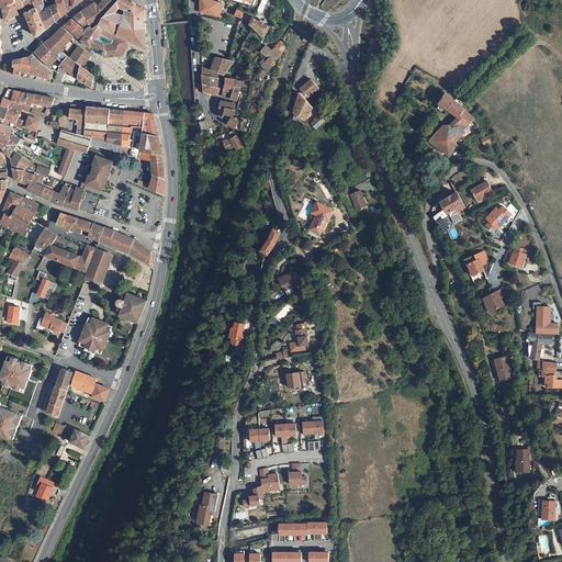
[(0,0),(0,6),(2,10),(14,3),(12,0),(0,0)]
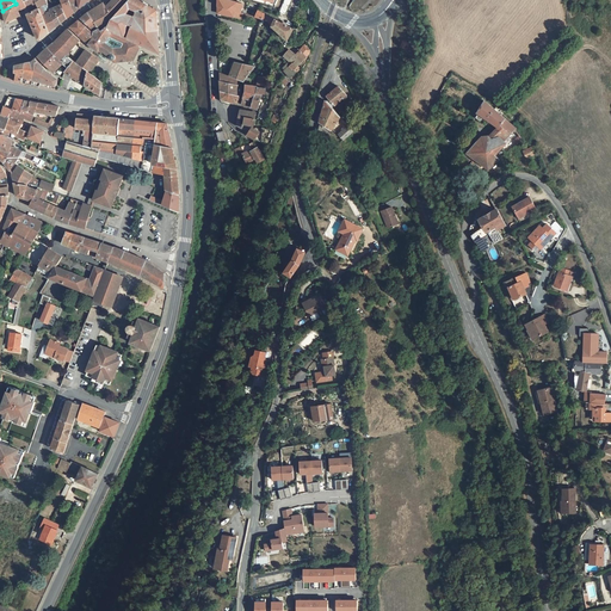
[(13,0),(16,4),(19,11),(26,8),(23,2),(20,0),(13,0)]
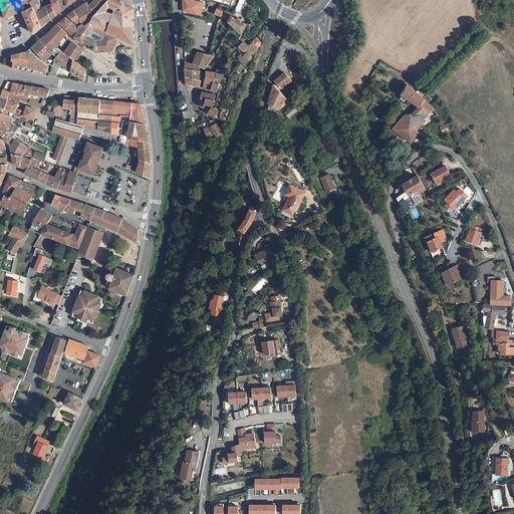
[(37,2),(35,0),(27,0),(30,4),(32,9),(33,9),(41,29),(43,28),(46,25),(37,2)]
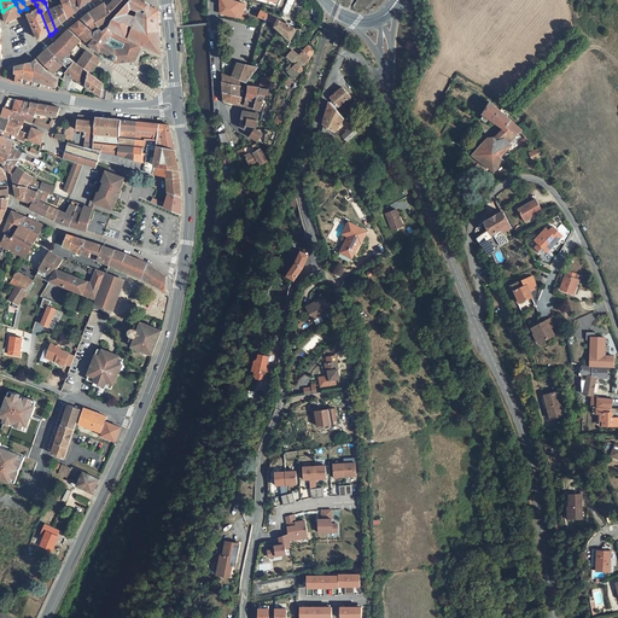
[(65,0),(63,0),(59,3),(62,9),(66,22),(69,21),(73,16),(65,0)]
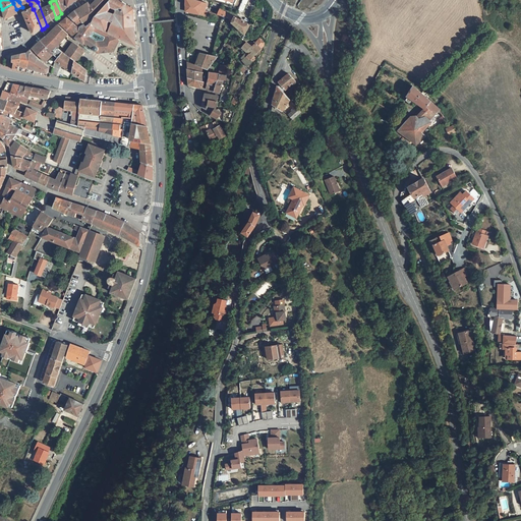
[(63,12),(67,9),(63,0),(55,0),(61,13),(63,12)]
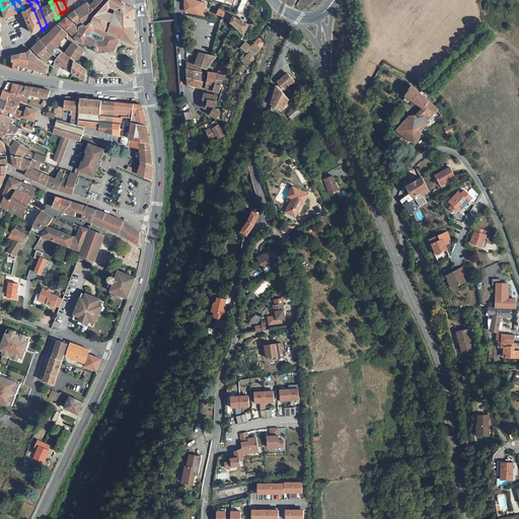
[(63,0),(67,9),(71,5),(75,2),(73,0),(63,0)]
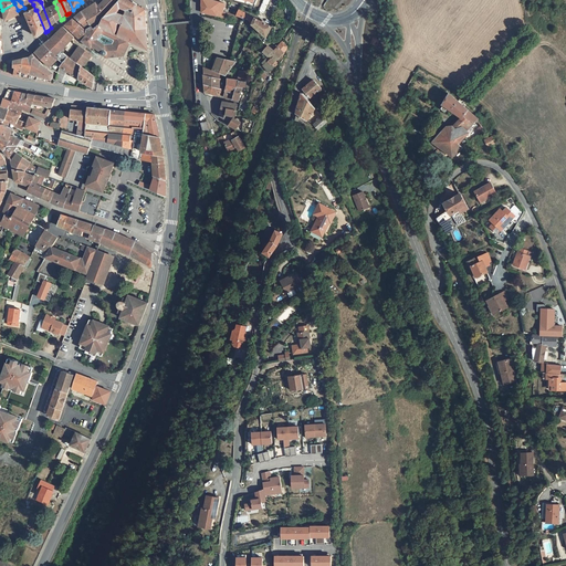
[(106,0),(97,9),(95,6),(86,12),(81,16),(92,25),(96,28),(122,0),(106,0)]
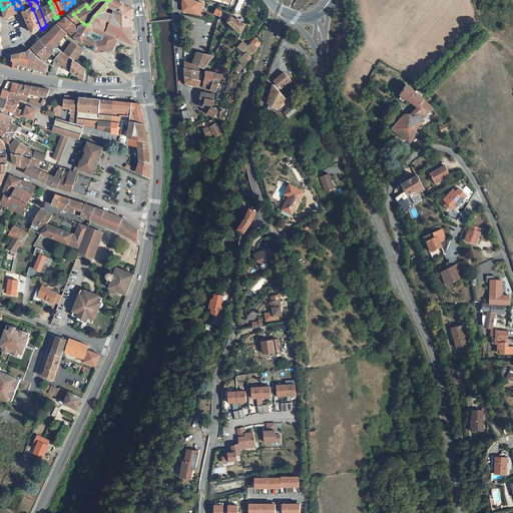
[(116,39),(133,47),(131,11),(123,6),(110,0),(87,25),(116,39)]
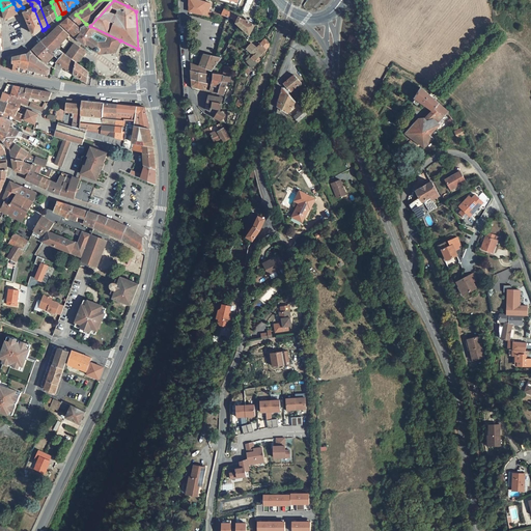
[(208,5),(190,0),(189,0),(189,8),(206,14),(207,12),(208,12),(210,10),(207,10),(208,5)]
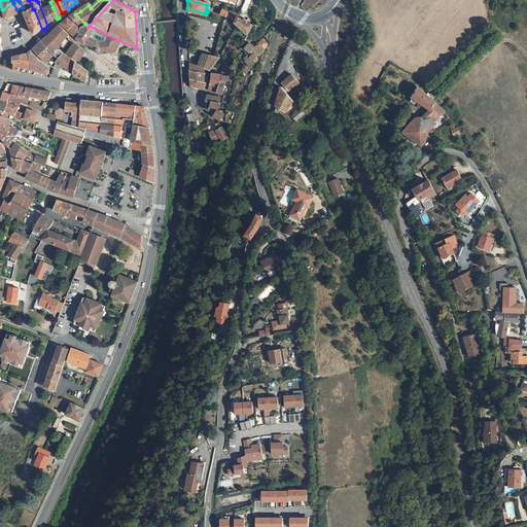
[(46,9),(42,4),(40,1),(38,2),(47,26),(49,25),(51,23),(46,9)]
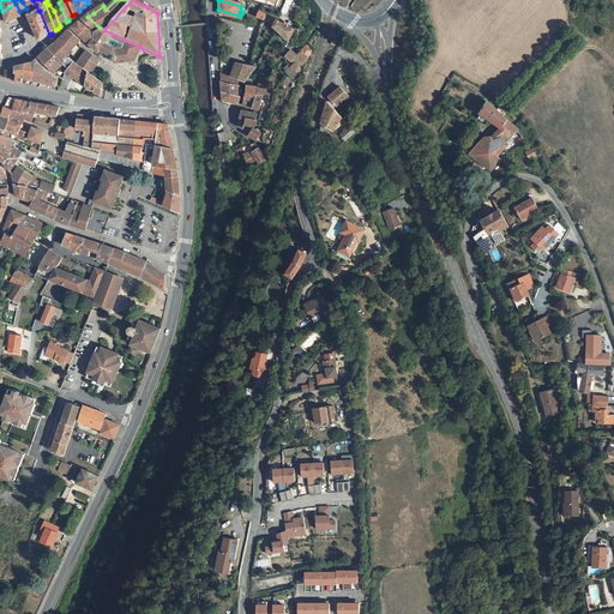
[(62,25),(66,22),(61,8),(58,10),(53,2),(49,5),(54,11),(60,26),(62,25)]
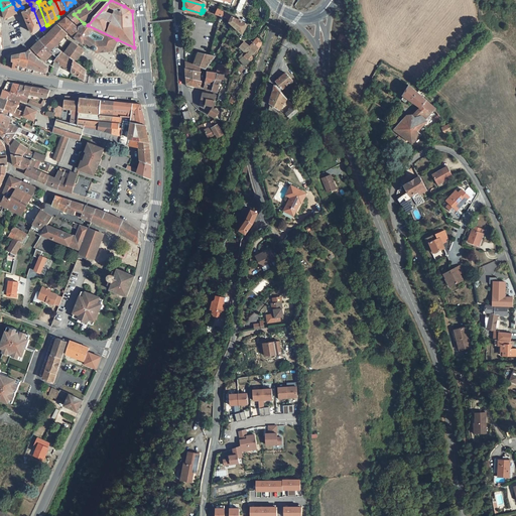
[(5,20),(16,14),(17,14),(16,12),(16,13),(14,10),(16,9),(13,3),(2,9),(5,20)]
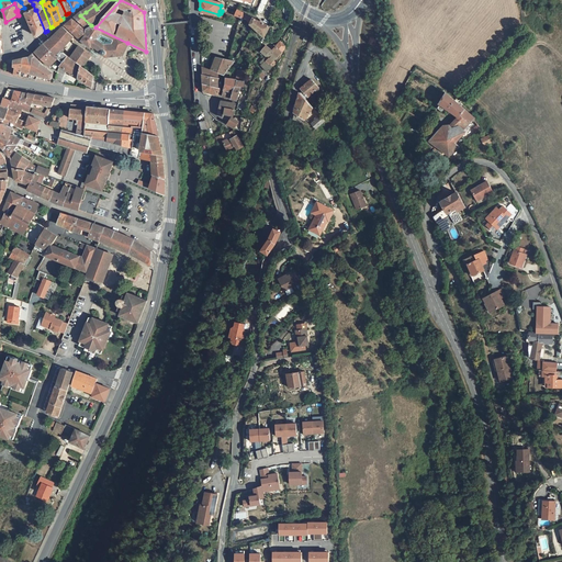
[(218,14),(200,9),(199,14),(220,19),(221,14),(218,14)]
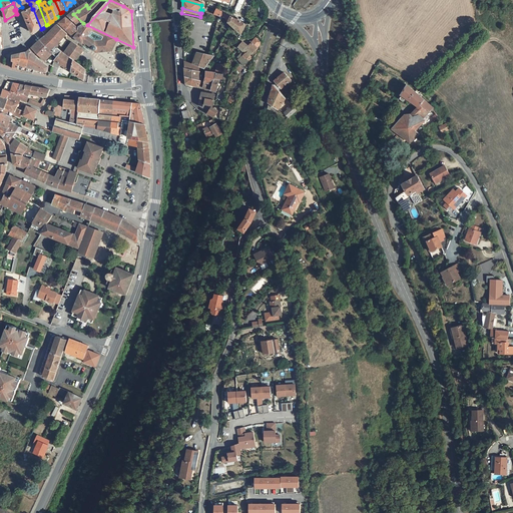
[(33,9),(32,9),(23,14),(30,31),(31,34),(34,35),(41,29),(33,9)]
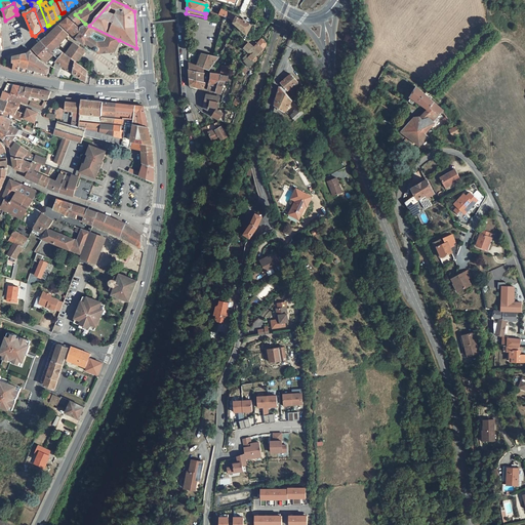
[(217,16),(221,18),(227,19),(233,26),(236,19),(219,12),(219,13),(217,16)]
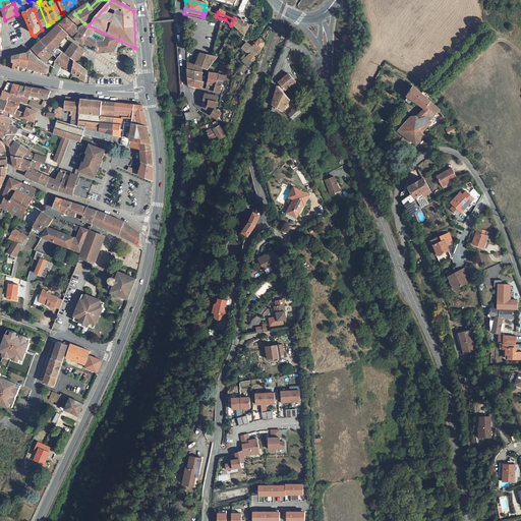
[(70,17),(68,18),(79,29),(84,23),(74,14),(70,17)]
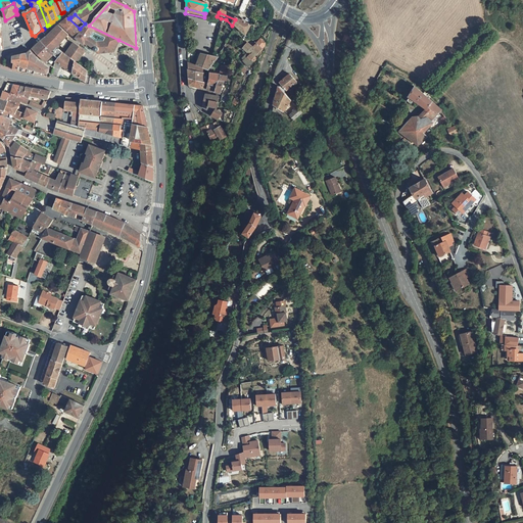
[(232,26),(235,29),(244,38),(249,28),(235,19),(232,26)]
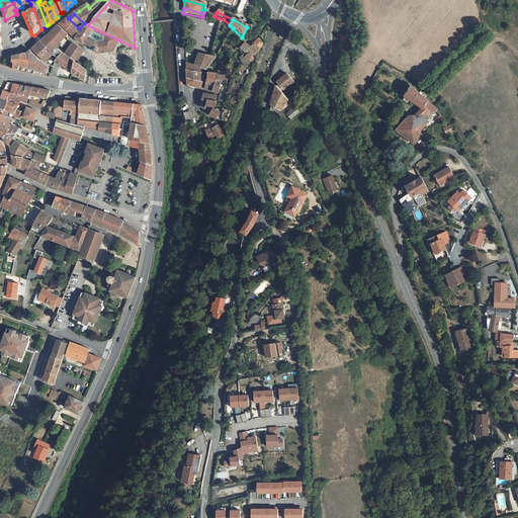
[(59,25),(69,34),(82,47),(83,46),(84,44),(97,54),(104,54),(111,55),(117,39),(88,25),(84,23),(79,28),(78,30),(75,27),(66,20),(62,23),(59,25)]
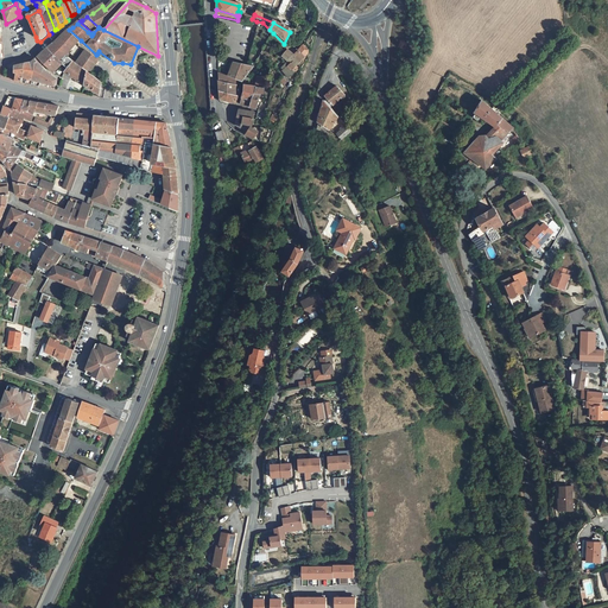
[(77,44),(78,43),(68,32),(64,35),(63,36),(75,48),(77,44)]
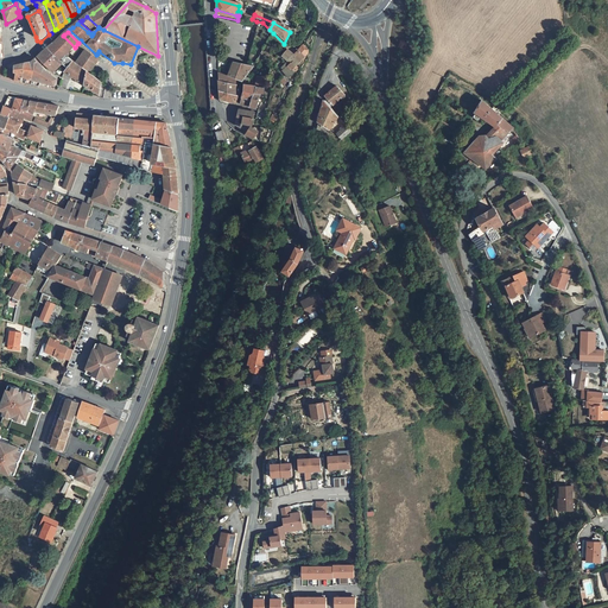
[(69,54),(75,58),(80,51),(75,48),(63,36),(61,38),(54,45),(63,54),(67,56),(69,54)]
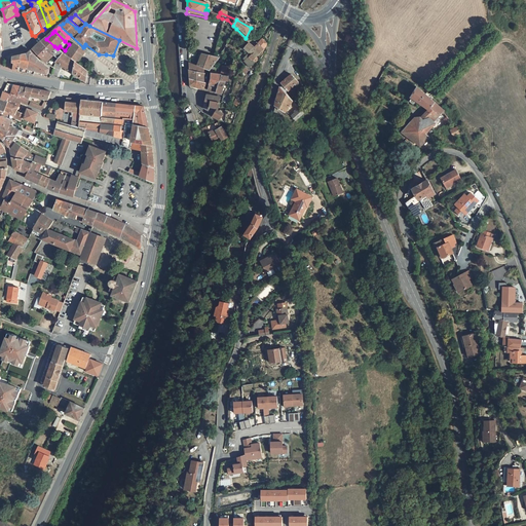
[(46,39),(43,42),(40,44),(53,54),(57,51),(55,50),(58,48),(54,46),(46,39)]
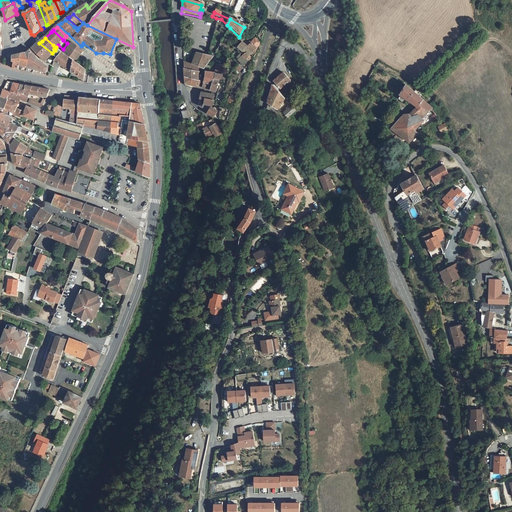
[(35,46),(31,50),(44,62),(51,55),(56,58),(61,53),(57,50),(55,50),(52,53),(39,43),(35,46)]
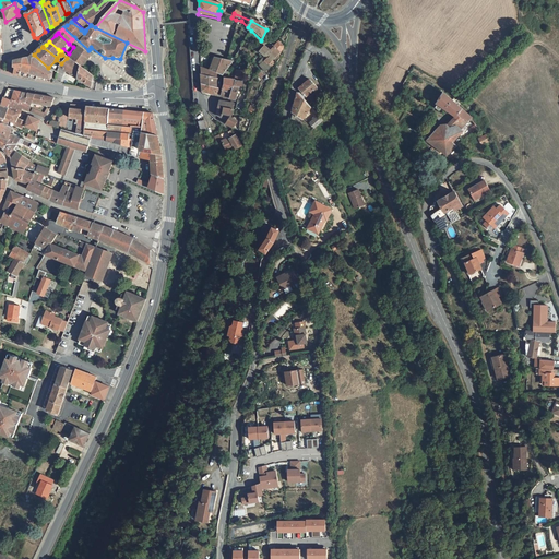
[(90,49),(92,50),(98,56),(106,61),(107,60),(113,58),(105,58),(91,47),(90,49)]
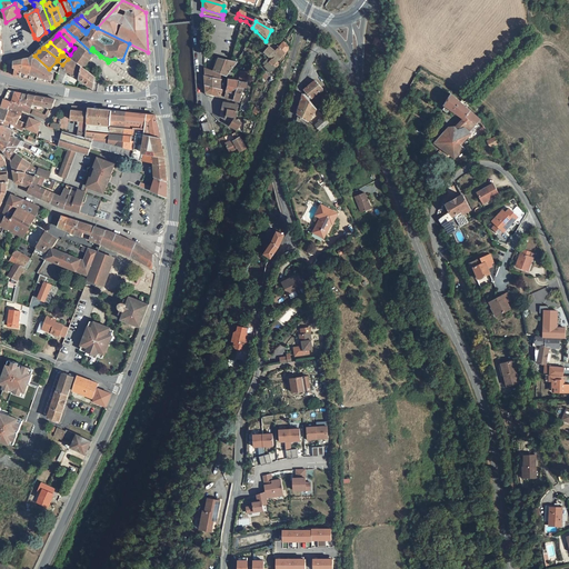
[(286,53),(280,48),(275,52),(273,51),(271,53),(273,56),(279,61),(283,57),(286,53)]
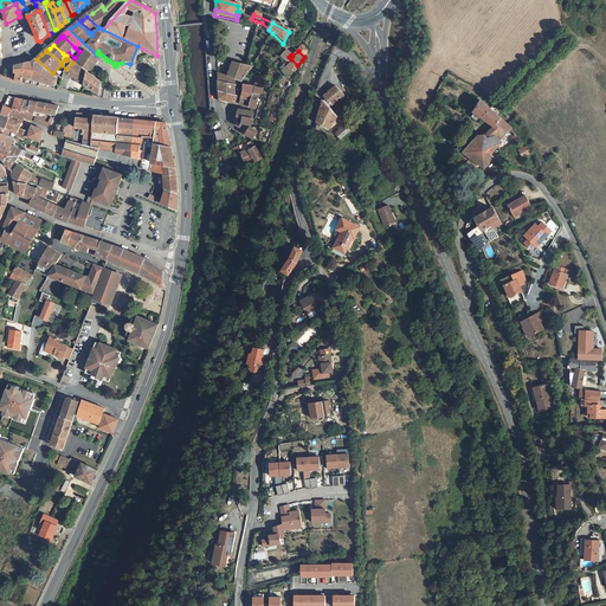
[(289,57),(284,53),(279,58),(285,63),(288,65),(291,59),(289,57)]
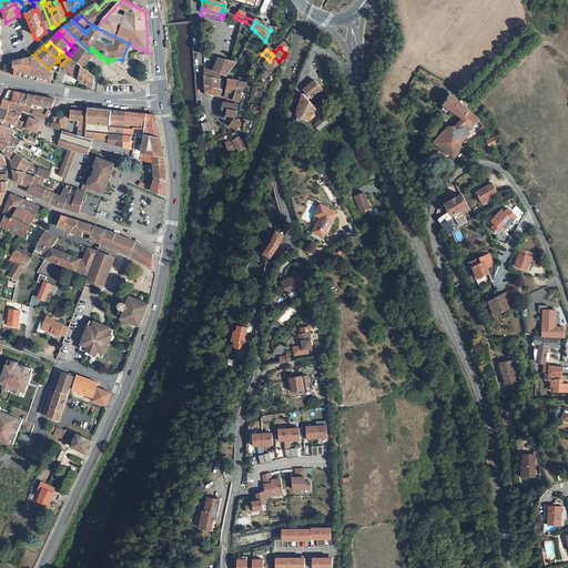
[(78,51),(71,61),(80,68),(87,58),(78,51)]
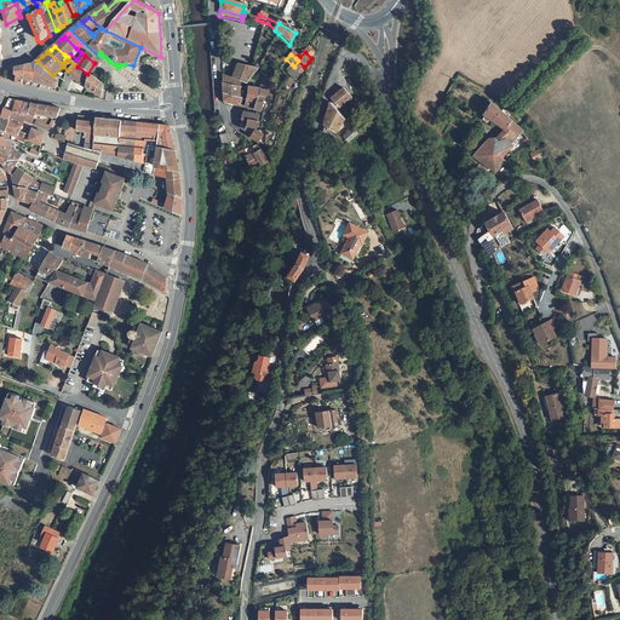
[(102,56),(98,62),(99,63),(105,67),(109,62),(102,56)]
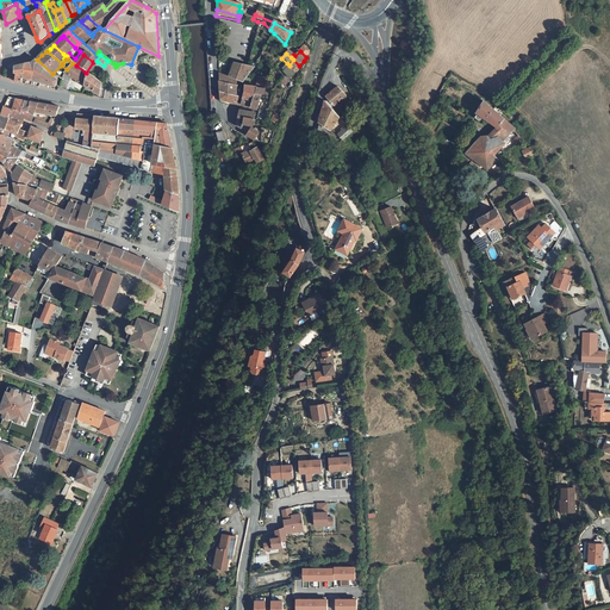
[(97,61),(94,60),(93,62),(86,73),(89,75),(98,62),(97,61)]
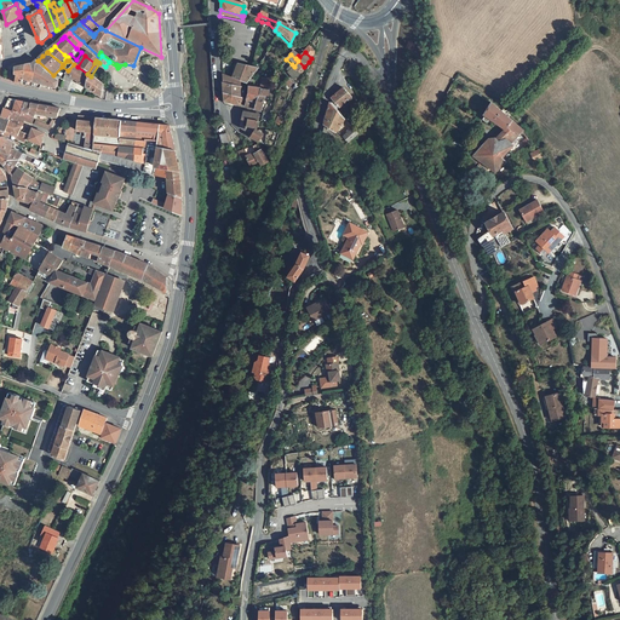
[(296,65),(302,72),(304,67),(298,61),(294,67),(296,67),(296,65)]
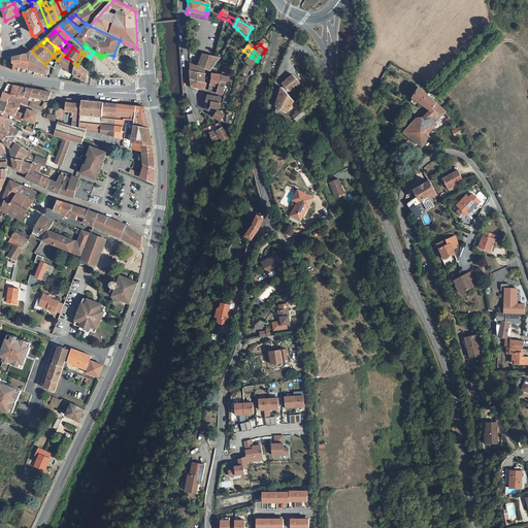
[(31,75),(34,75),(37,61),(31,54),(30,53),(28,55),(27,56),(30,63),(28,72),(28,74),(31,75)]
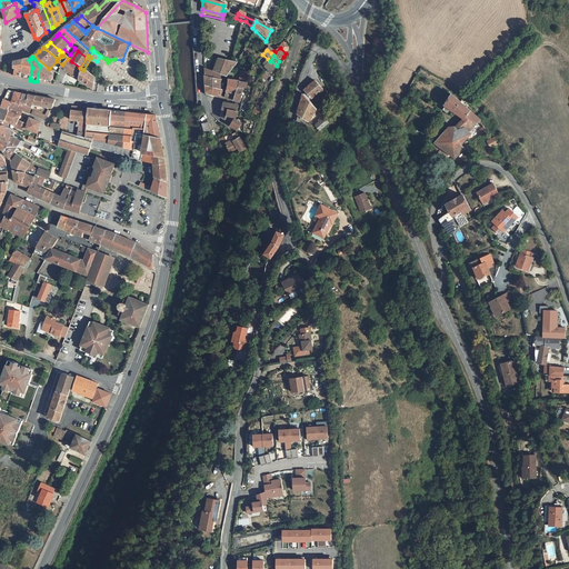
[(80,68),(71,61),(68,59),(62,65),(60,68),(92,90),(91,91),(98,92),(98,80),(83,70),(80,68)]
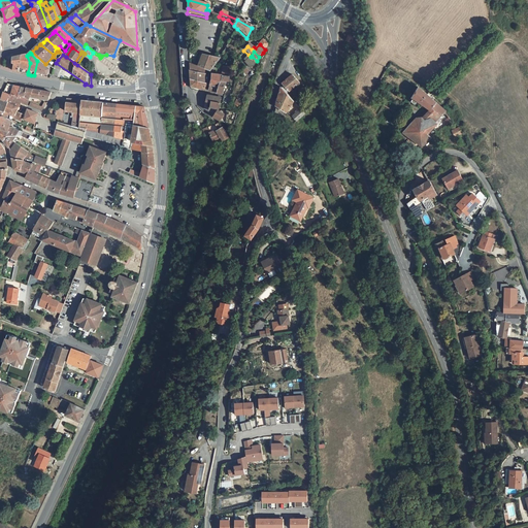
[(28,72),(30,63),(27,56),(23,57),(21,57),(19,73),(23,73),(28,74),(28,72)]
